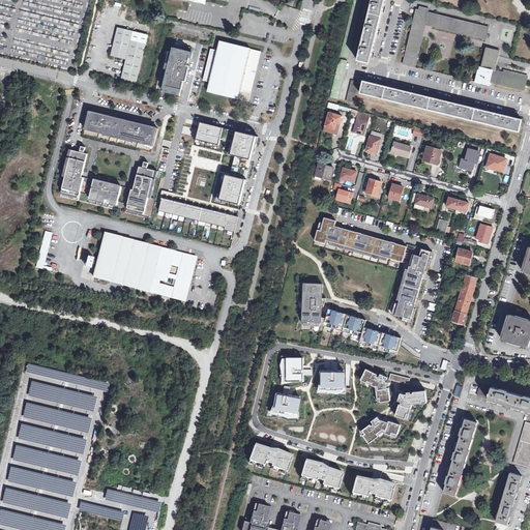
[(369,0),(369,4),(372,4),(366,22),(364,22),(363,27),(365,28),(361,45),(358,45),(357,50),(360,50),(357,61),(370,63),(385,0),(369,0)]
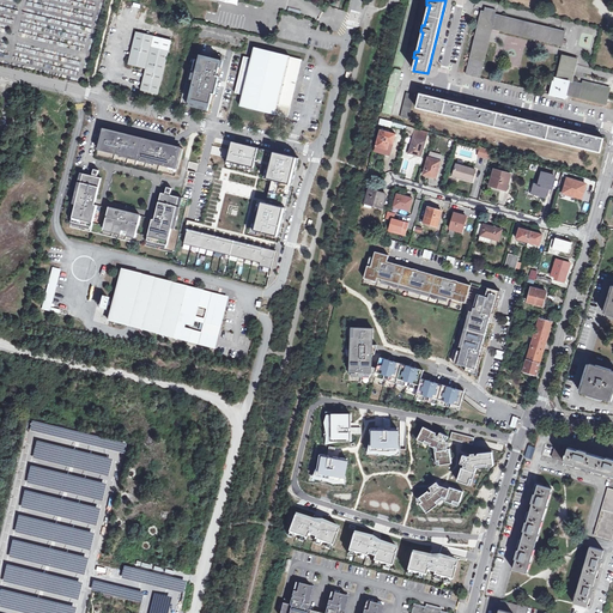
[(497,11),(489,8),(487,13),(485,12),(481,11),(466,74),(480,78),(492,29),(560,46),(564,31),(496,14),(497,11)]
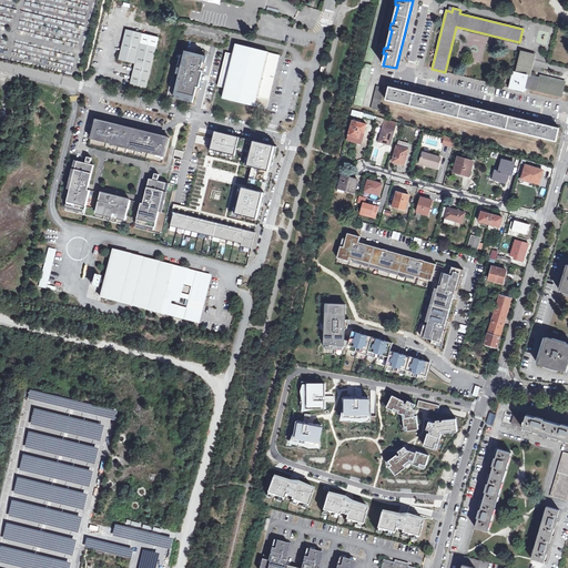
[(159,37),(127,29),(119,60),(135,63),(131,83),(146,88),(159,37)]
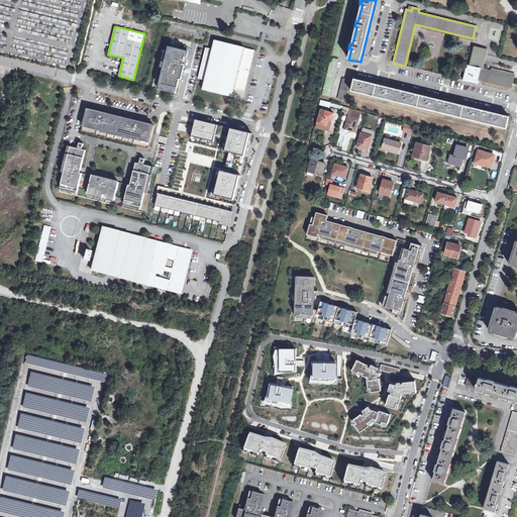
[(242,89),(252,49),(244,47),(214,39),(212,49),(205,80),(202,90),(232,97),(232,96),(243,99),(245,90),(242,89)]
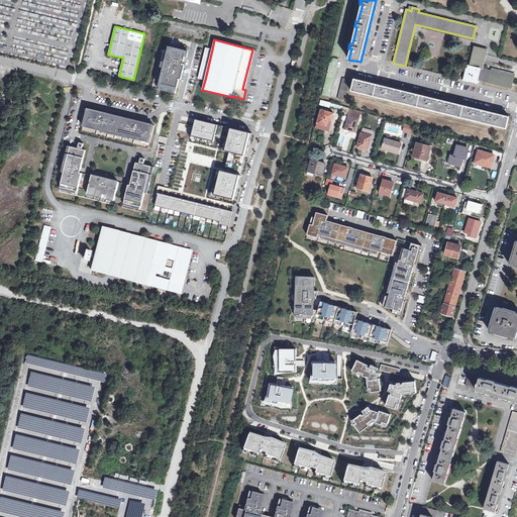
[(165,49),(161,67),(164,68),(159,89),(175,93),(179,79),(182,80),(185,65),(183,64),(187,46),(179,44),(178,44),(178,45),(177,48),(169,46),(168,50),(165,49)]
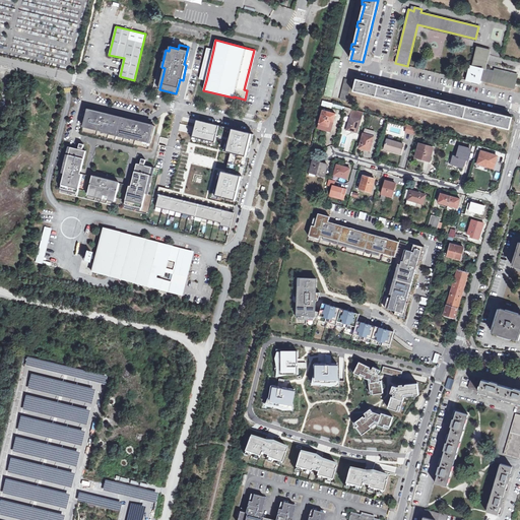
[(465,80),(477,83),(478,80),(480,80),(515,88),(518,77),(514,76),(515,73),(507,71),(506,74),(485,69),(490,51),(476,47),(471,66),(469,65),(465,80)]
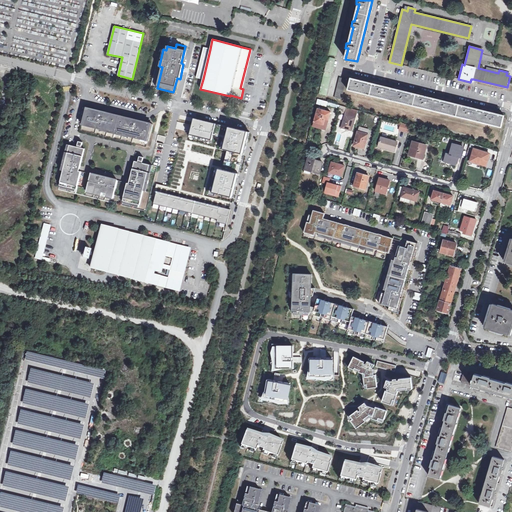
[(196,78),(203,79),(210,49),(204,47),(196,78)]
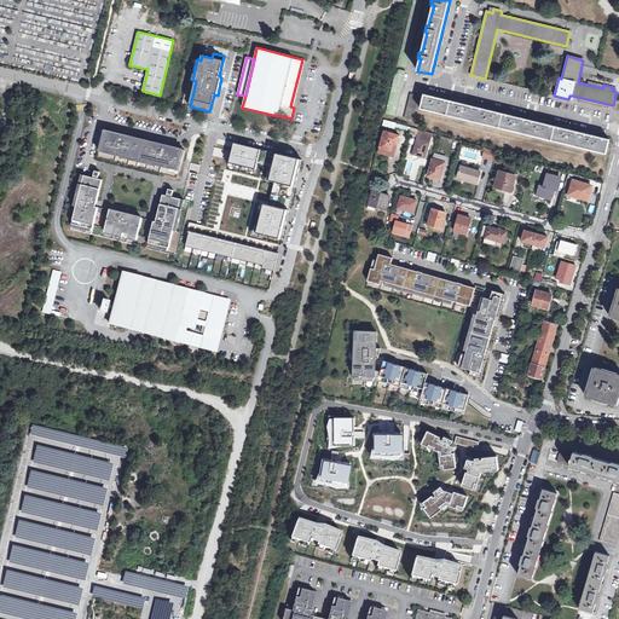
[(290,106),(294,108),(306,61),(302,59),(290,106)]
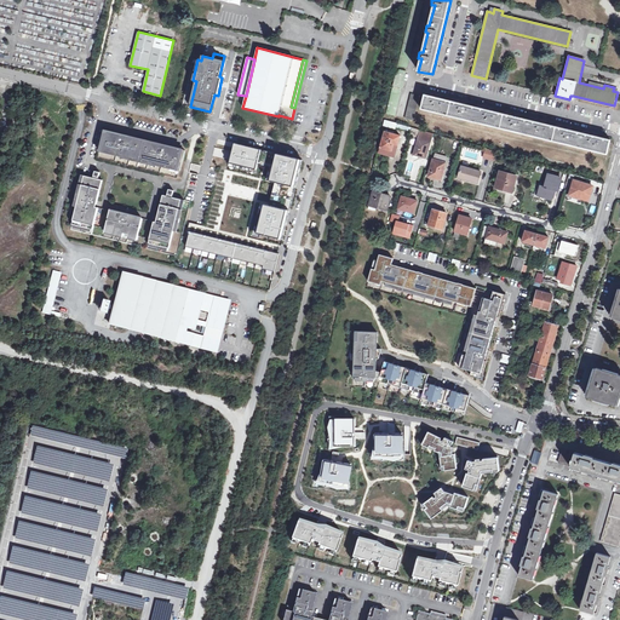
[(396,73),(392,87),(402,90),(406,72),(400,70),(396,73)]
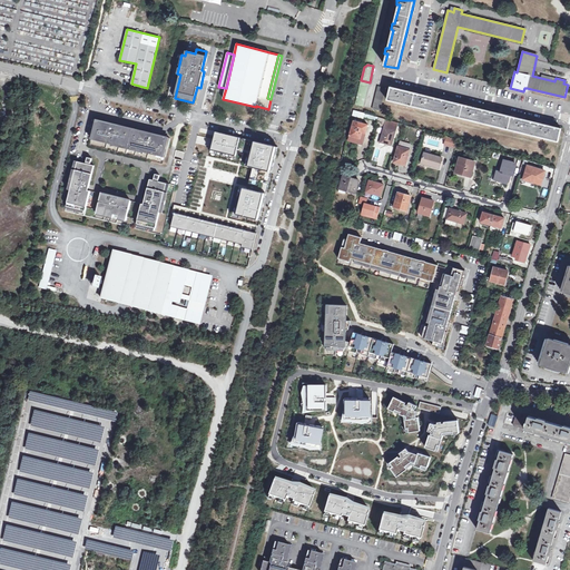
[(363,107),(370,82),(361,80),(355,105),(363,107)]
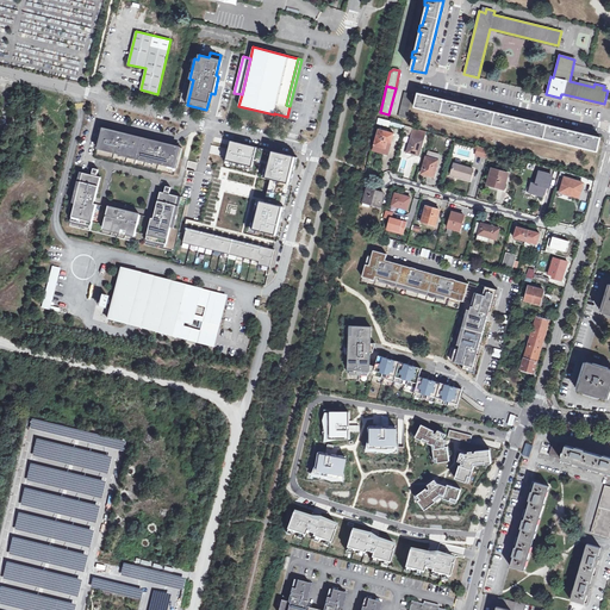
[(415,95),(406,93),(400,117),(408,119),(415,95)]
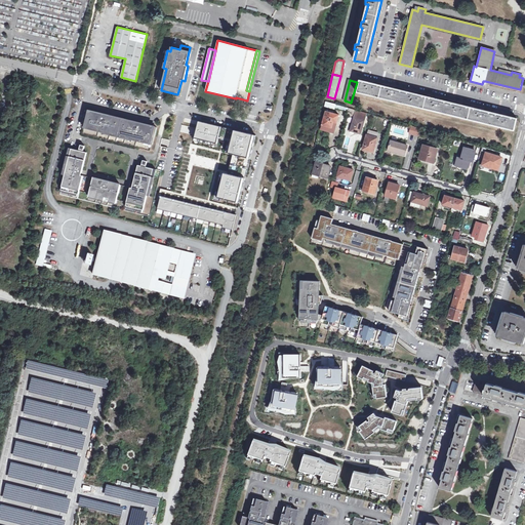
[(507,116),(507,114),(502,113),(501,115),(484,111),(485,109),(480,108),(480,110),(462,106),(462,103),(458,102),(457,105),(440,101),(441,97),(436,96),(436,99),(418,94),(419,92),(414,91),(413,93),(397,89),(397,87),(392,86),(392,88),(374,84),(375,82),(370,81),(370,83),(360,80),(357,92),(514,130),(517,119),(507,116)]
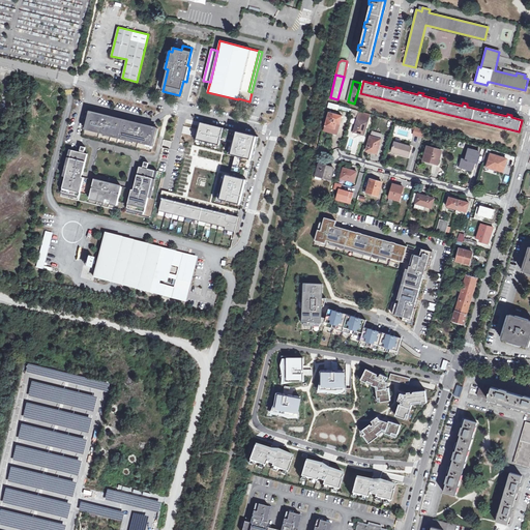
[(364,136),(371,114),(360,111),(356,125),(354,124),(352,134),(357,135),(358,134),(364,136)]
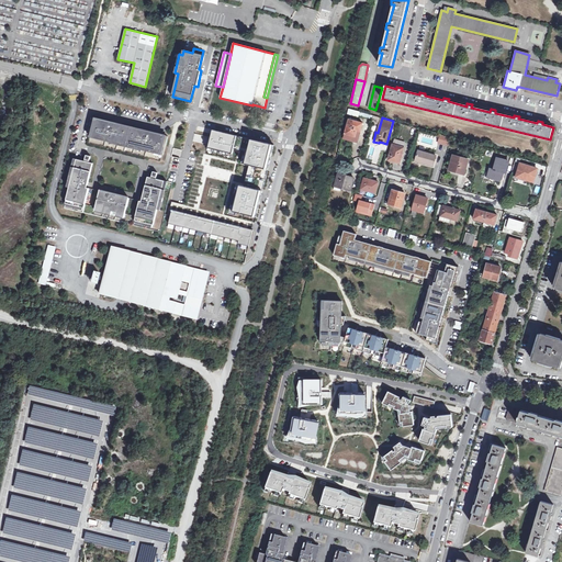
[(110,122),(94,119),(92,119),(90,130),(88,136),(89,136),(117,144),(117,142),(125,144),(125,146),(126,144),(134,146),(134,147),(161,155),(164,146),(165,147),(168,136),(166,136),(150,132),(150,133),(145,132),(145,133),(137,131),(137,130),(132,128),(132,131),(127,130),(127,127),(123,126),(123,127),(114,125),(114,124),(110,123),(110,122)]
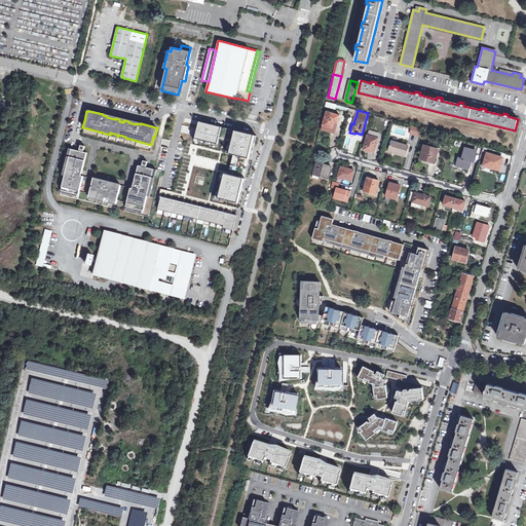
[(324,124),(322,124),(322,127),(333,132),(334,129),(335,130),(339,116),(327,112),(324,124)]
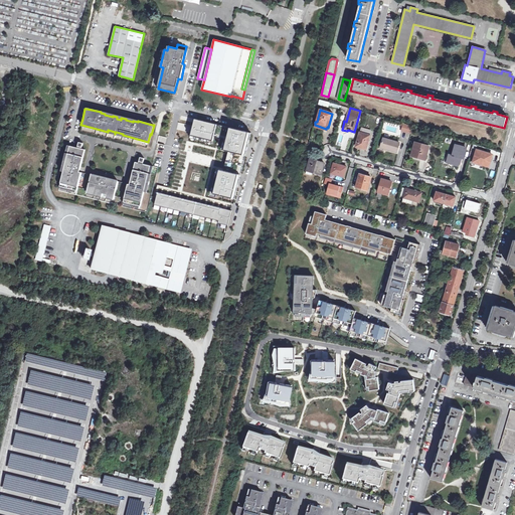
[(251,133),(195,119),(191,136),(213,141),(214,134),(227,137),(224,150),(231,152),(226,171),(219,170),(213,194),(234,199),(251,133)]
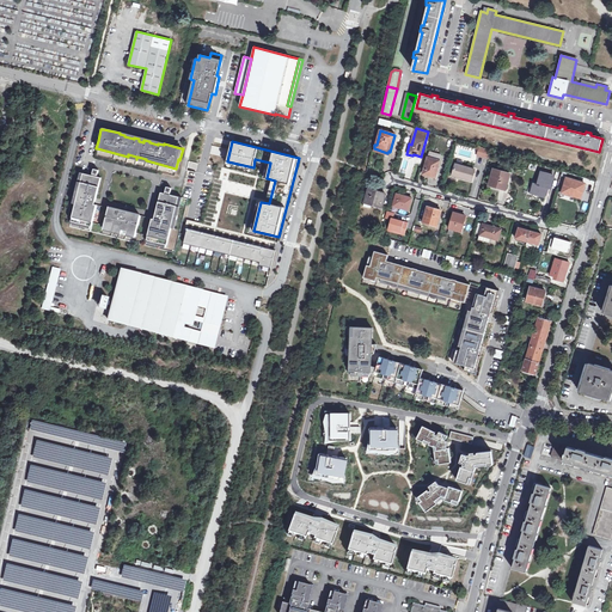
[(479,147),(477,157),(488,160),(490,151),(479,147)]
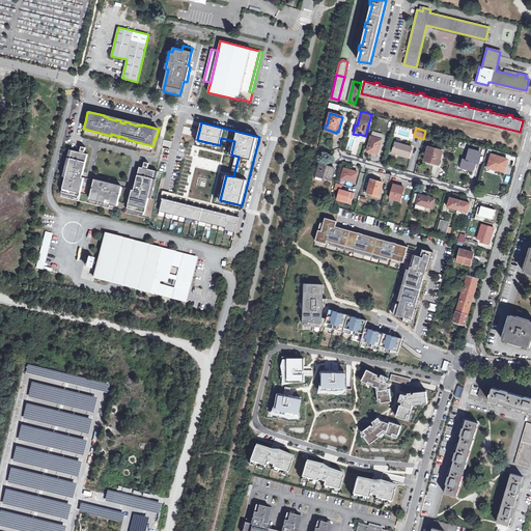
[(382,140),(381,139),(371,137),(367,151),(372,152),(372,154),(379,156),(381,146),(380,145),(382,140)]
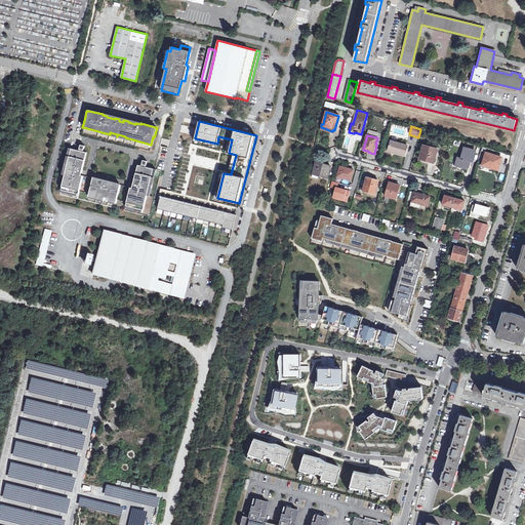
[(162,138),(161,146),(168,147),(170,140),(162,138)]
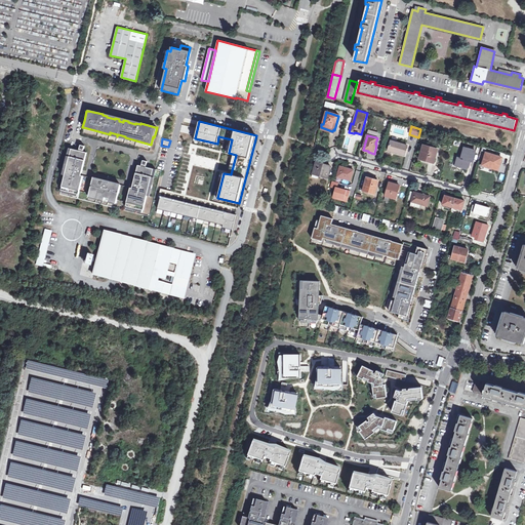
[(407,146),(391,140),(388,151),(404,156),(407,146)]
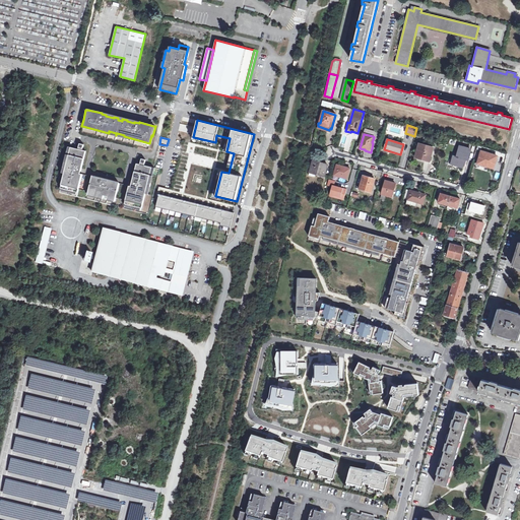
[(78,192),(82,174),(80,174),(81,171),(86,151),(82,150),(84,144),(80,143),(78,149),(68,146),(62,173),(64,174),(61,188),(67,189),(67,188),(72,189),(72,191),(78,192)]
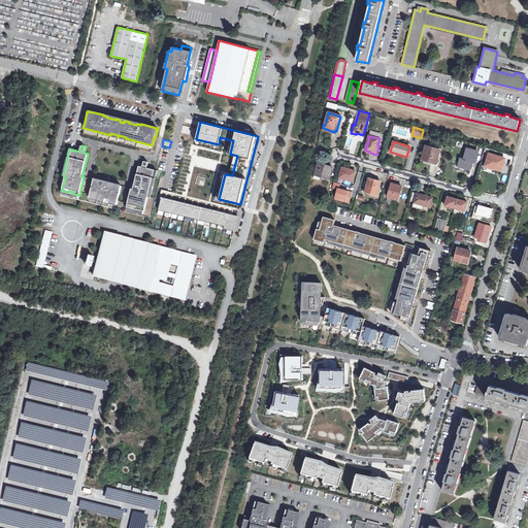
[(434,147),(429,146),(428,147),(426,146),(424,152),(426,152),(423,160),(431,162),(431,163),(437,165),(438,162),(436,161),(439,151),(434,149),(434,147)]
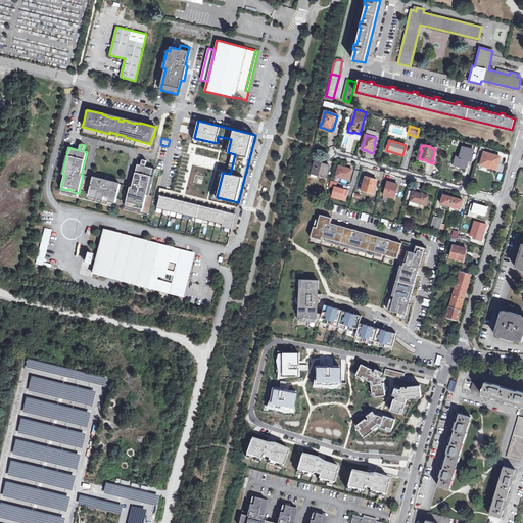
[(459,157),(456,156),(454,163),(466,168),(468,161),(470,161),(473,150),(462,147),(459,157)]
